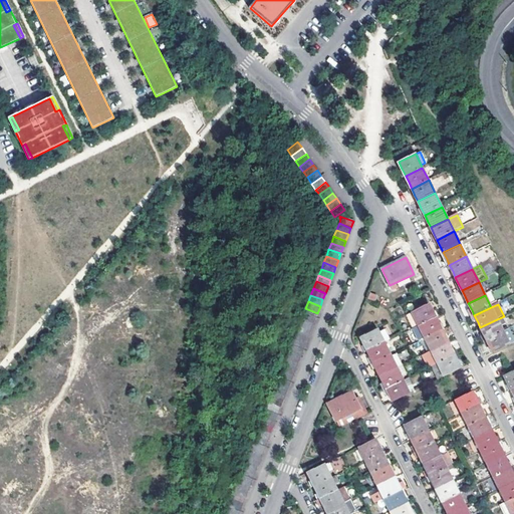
[(413,313),(419,327),(436,319),(434,313),(430,305),(413,313)]
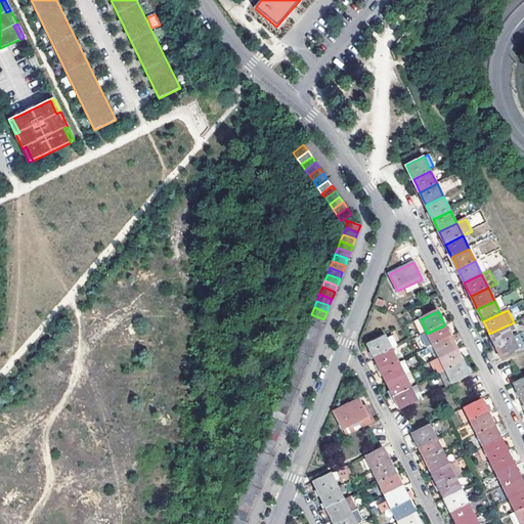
[(323,319),(311,314),(309,320),(321,324),(323,319)]
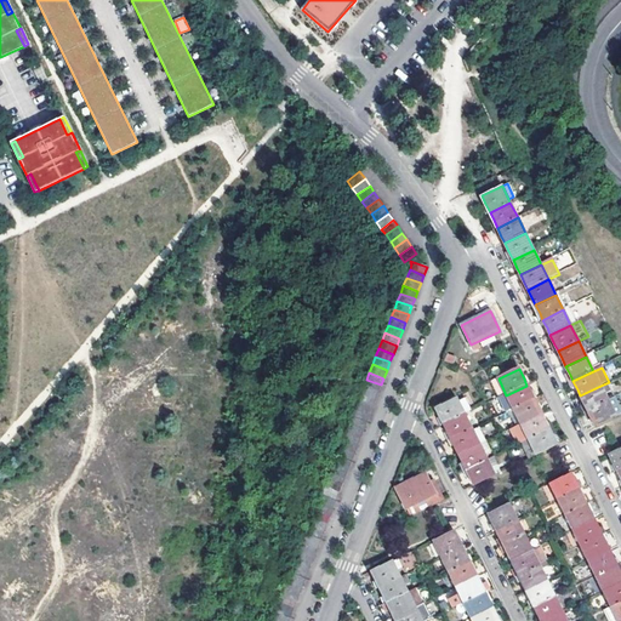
[(490,382),(497,399),(506,396),(499,379),(490,382)]
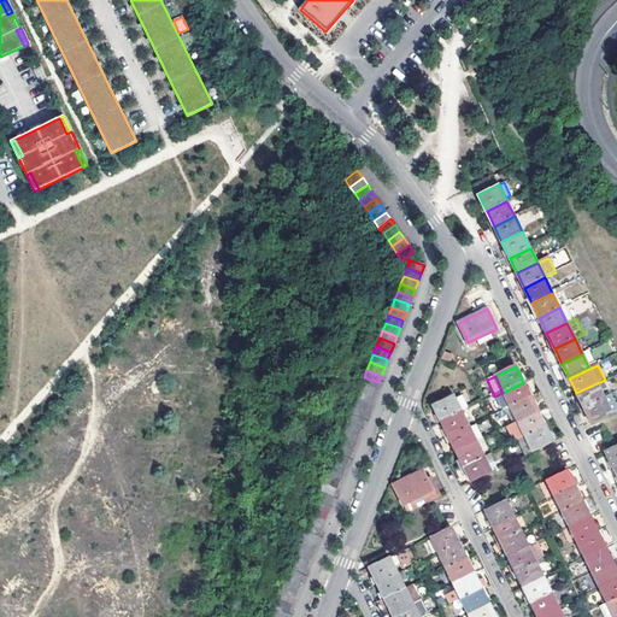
[(378,382),(364,377),(360,386),(375,391),(378,382)]
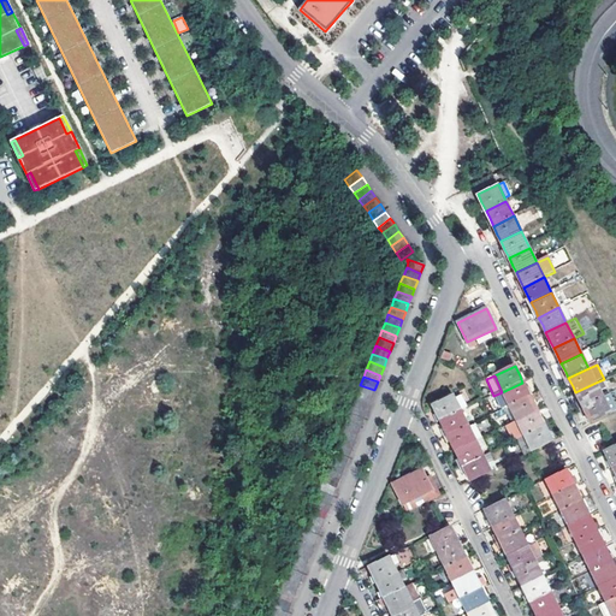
[(501,412),(507,409),(531,397),(527,390),(522,383),(502,392),(493,396),(501,412)]
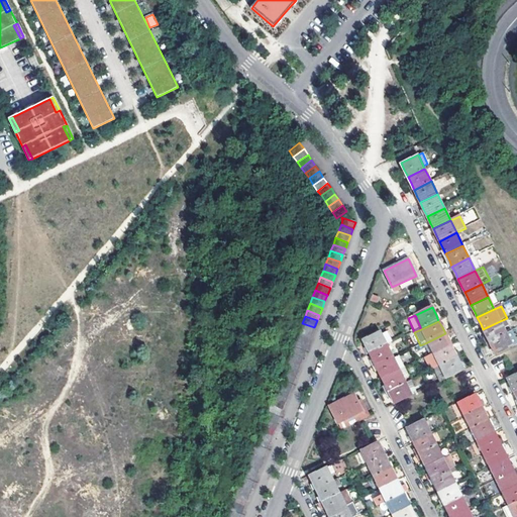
[(486,335),(489,342),(506,333),(504,329),(501,324),(500,321),(483,329),(486,335)]
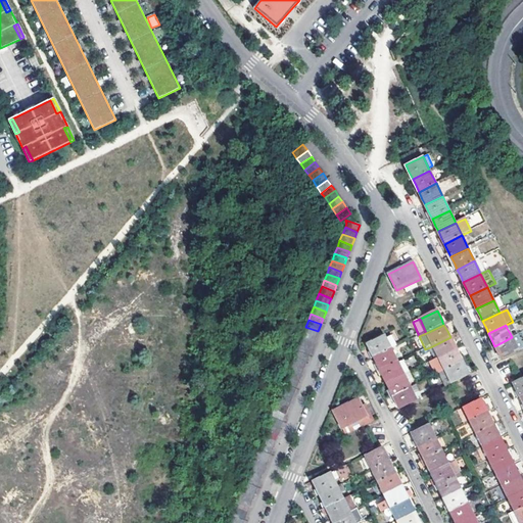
[(318,331),(305,327),(303,333),(316,338),(318,331)]
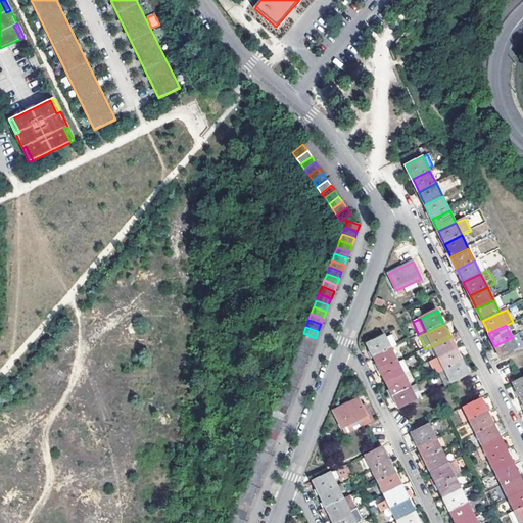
[(316,338),(303,333),(300,340),(313,344),(316,338)]
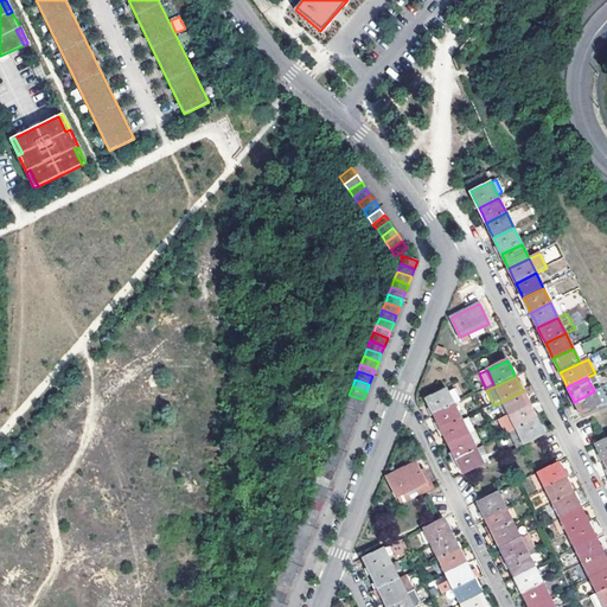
[(582,417),(602,408),(606,404),(606,397),(602,388),(594,391),(574,402),(579,410),(582,417)]
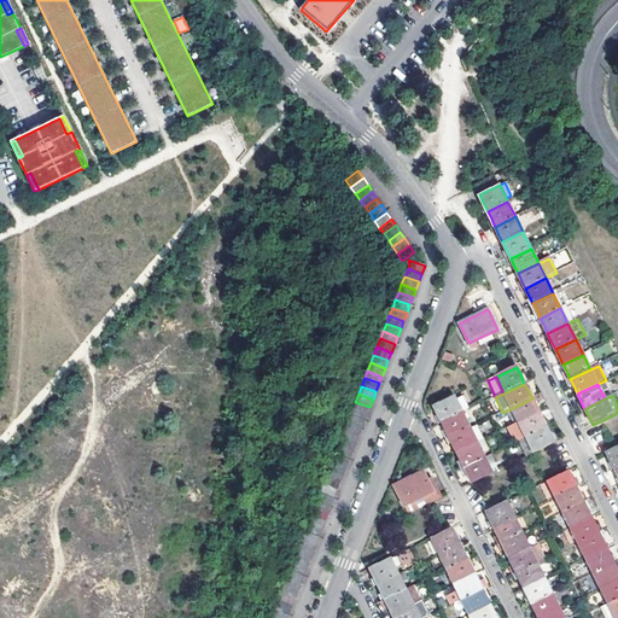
[(438,417),(442,424),(464,413),(455,396),(433,407),(438,417)]
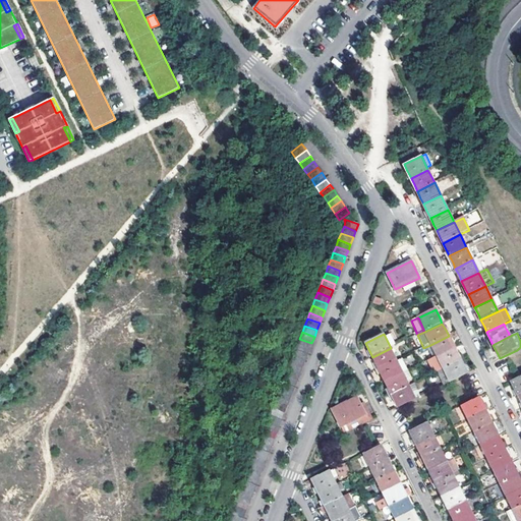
[(428,346),(435,358),(455,348),(452,342),(449,336),(428,346)]
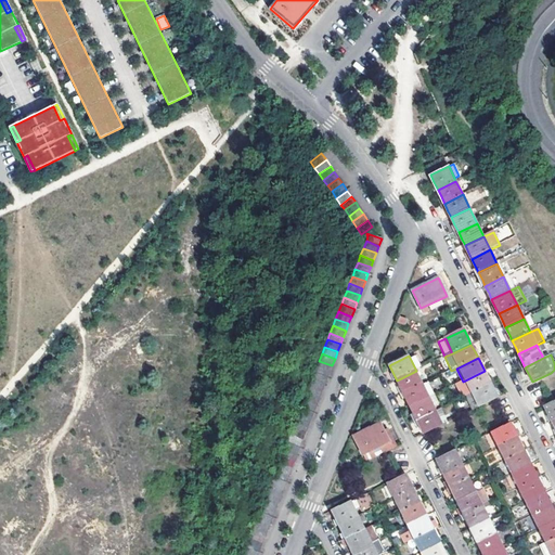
[(332,365),(319,361),(317,368),(330,373),(332,365)]
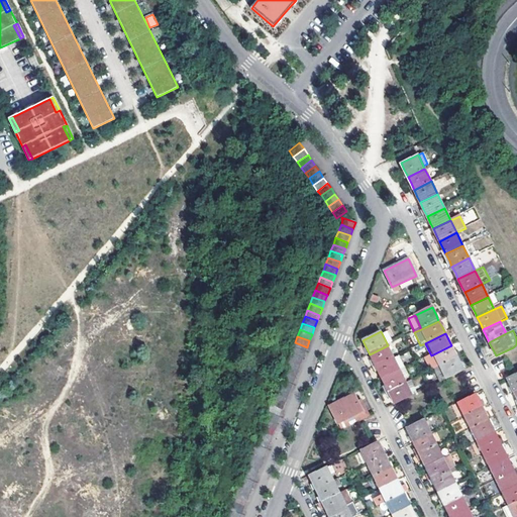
[(307,347),(295,342),(292,348),(304,353),(307,347)]
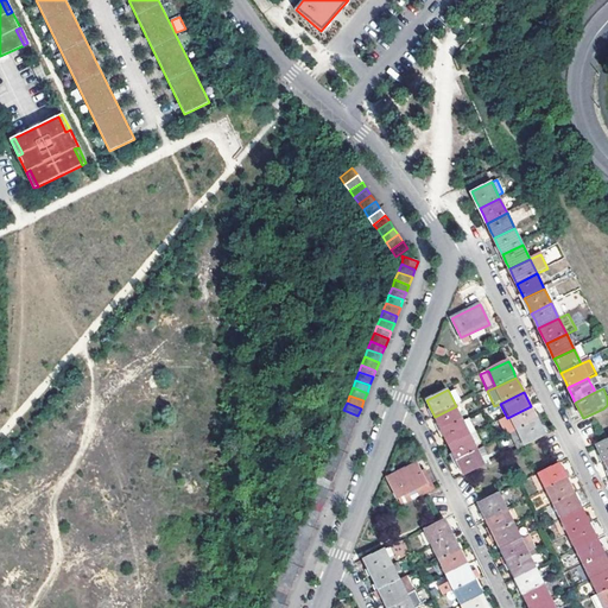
[(438,425),(442,431),(463,422),(456,406),(435,417),(438,425)]
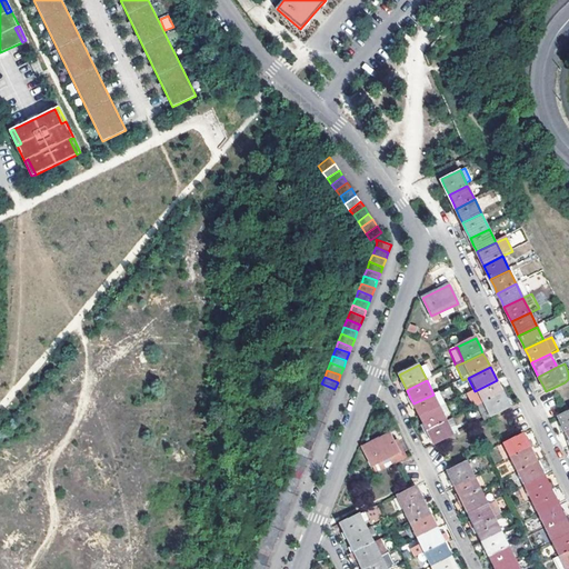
[(480,406),(485,403),(503,393),(499,387),(497,380),(475,391),(468,395),(475,408),(480,406)]
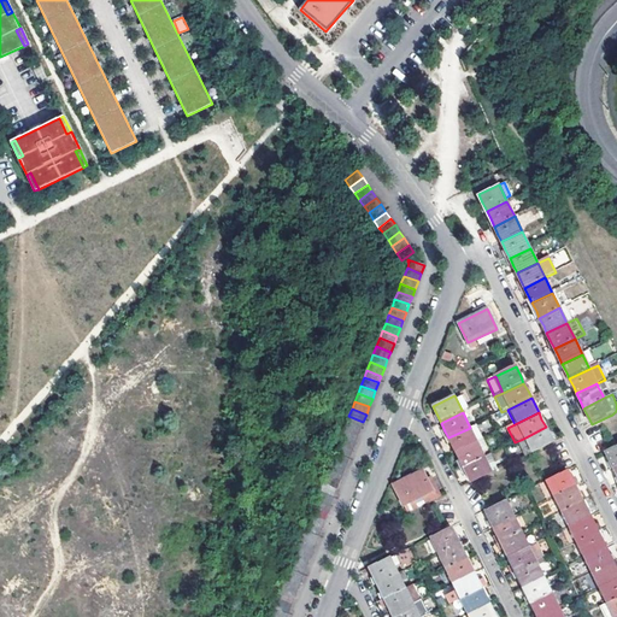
[(363,422),(348,416),(345,425),(359,430),(363,422)]
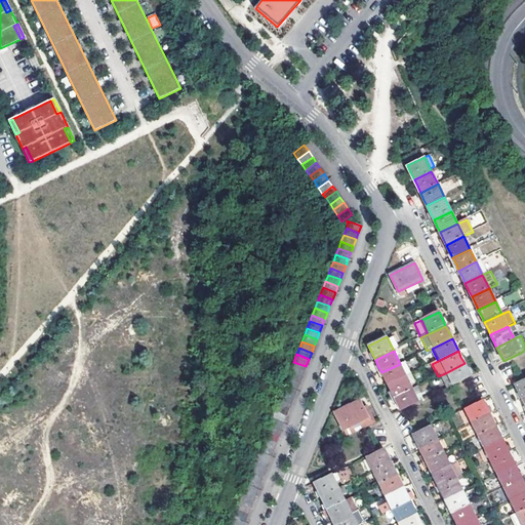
[(385,378),(388,385),(412,373),(406,361),(400,364),(381,372),(385,378)]
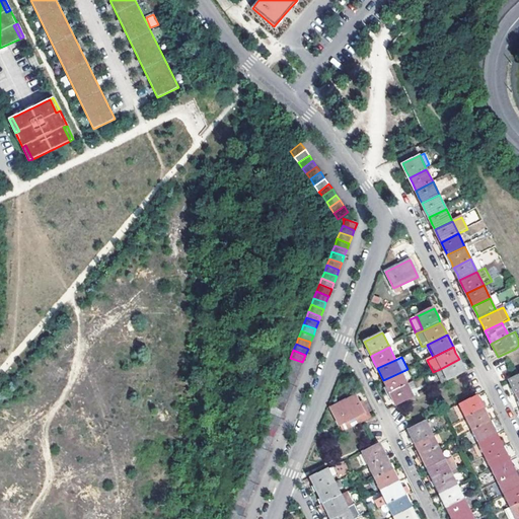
[(302,362),(290,358),(288,364),(300,368),(302,362)]
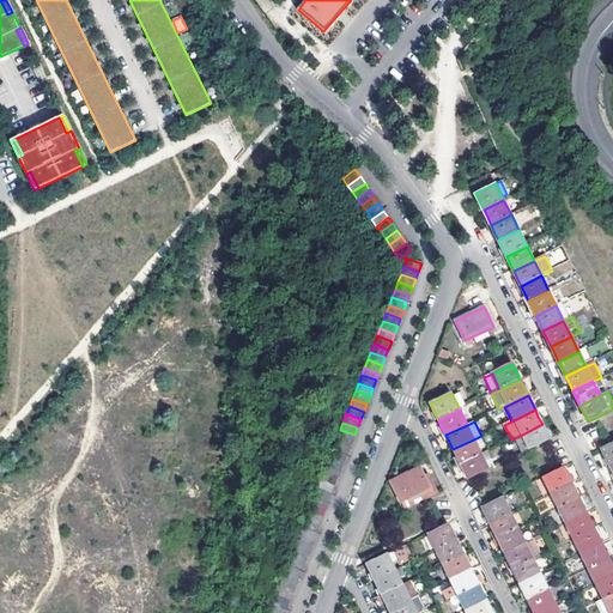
[(522,435),(517,437),(525,453),(550,441),(547,434),(542,424),(522,435)]
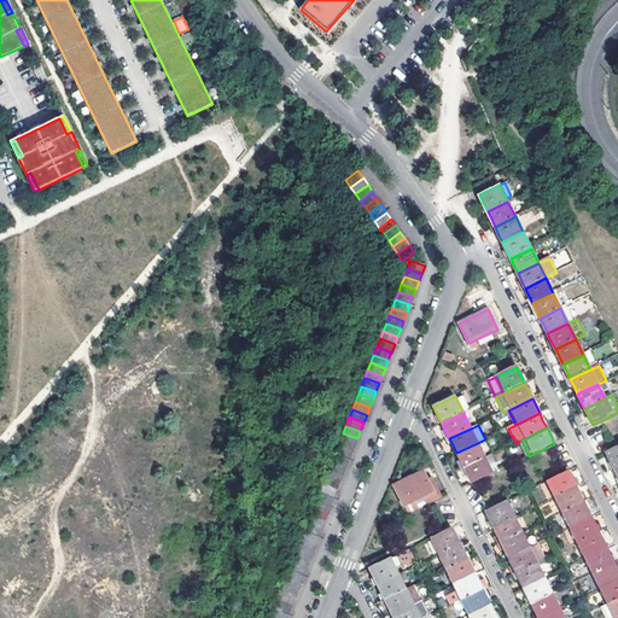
[(357,438),(343,433),(340,441),(354,447),(357,438)]
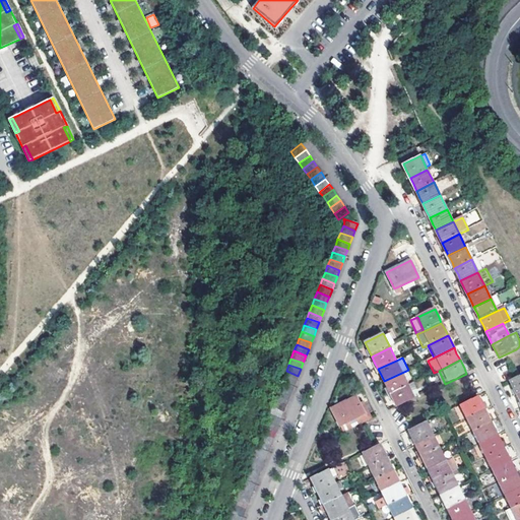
[(387,388),(390,394),(408,386),(414,382),(408,370),(384,381),(387,388)]
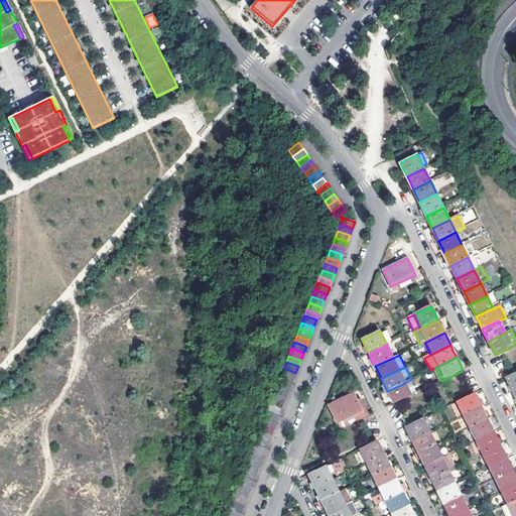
[(295,373),(284,368),(281,375),(293,379),(295,373)]
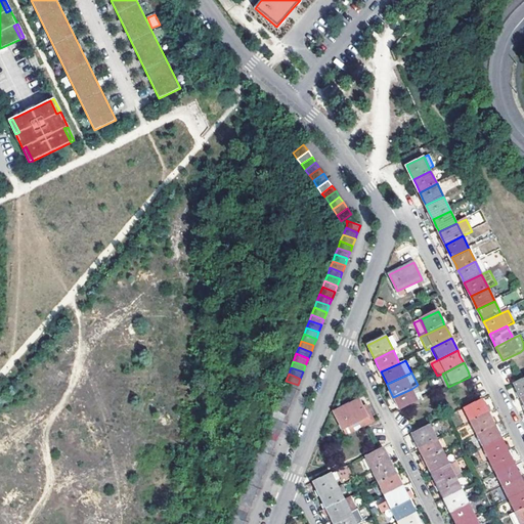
[(518,391),(521,398),(523,396),(523,379),(514,384),(518,391)]
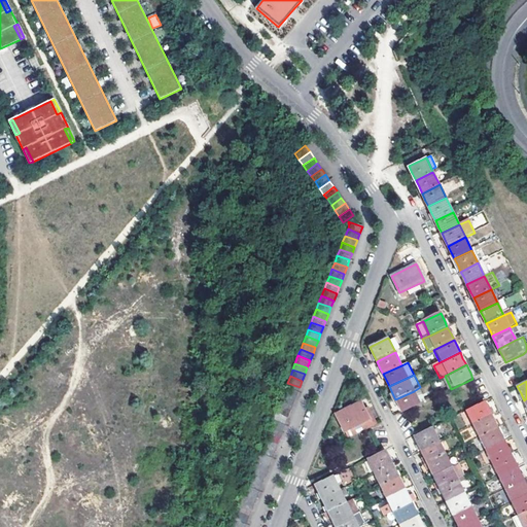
[(300,387),(287,383),(285,389),(297,393),(300,387)]
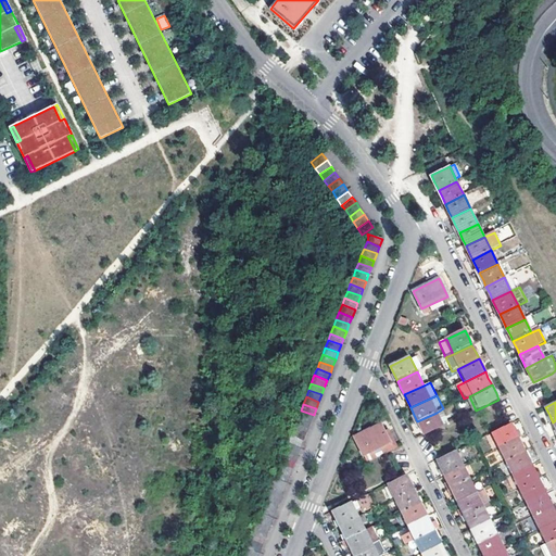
[(314,415),(301,411),(298,417),(311,421),(314,415)]
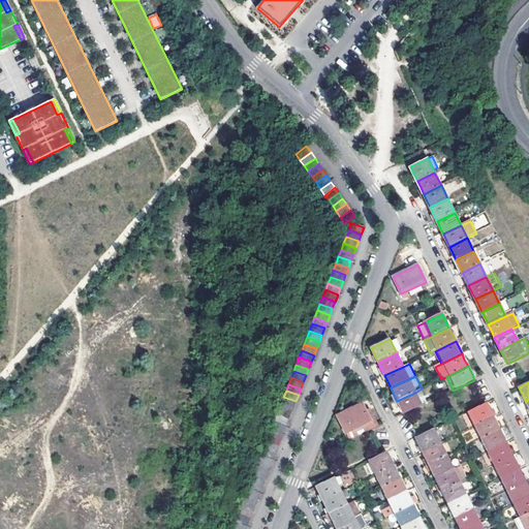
[(402,410),(404,414),(422,406),(415,393),(397,401),(402,410)]
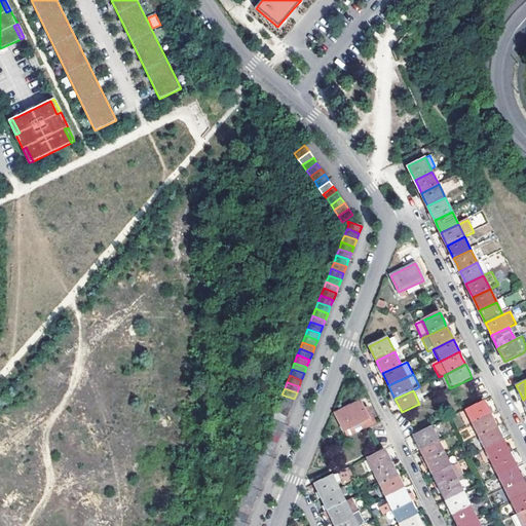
[(294,399),(282,395),(279,401),(292,406),(294,399)]
